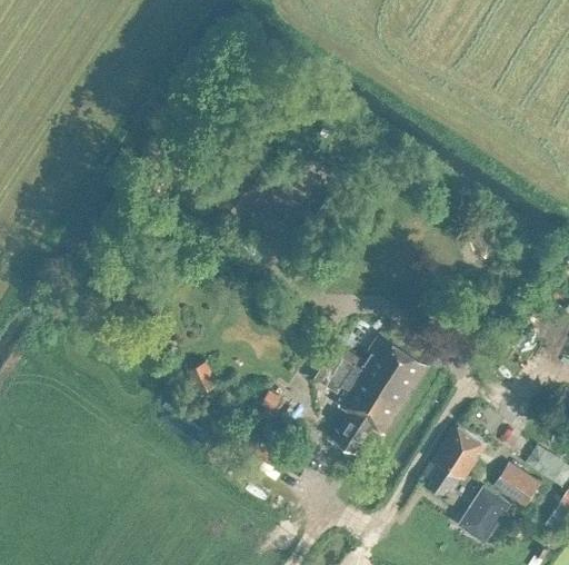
[(335,404),(346,409),(332,430),(337,433),(331,440),(350,453),(369,425),(385,435),(429,366),(379,335),(335,404)]
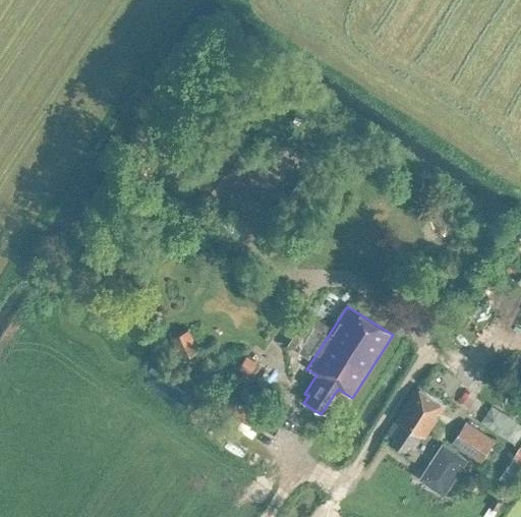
[(288,346),(309,359),(325,335),(303,321),(288,346)]
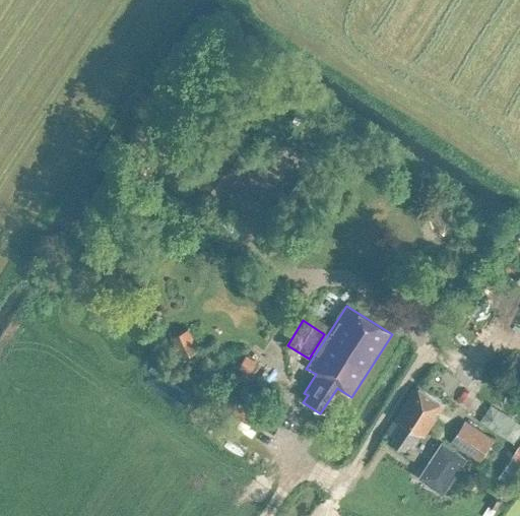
[(182,361),(198,353),(188,330),(172,337),(182,361)]
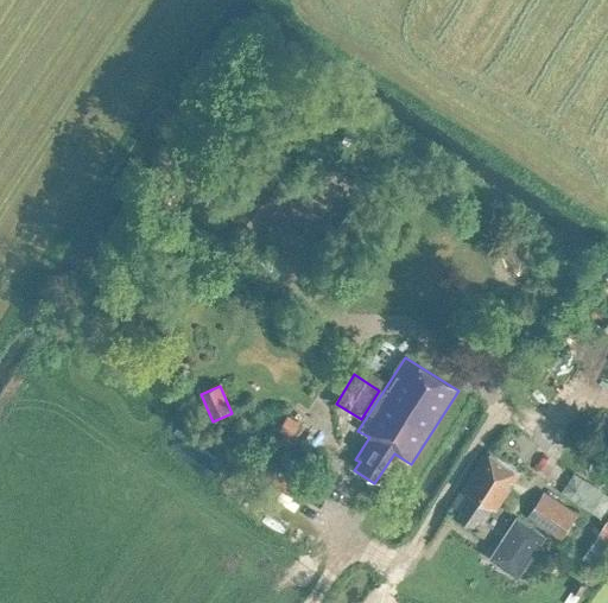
[(495,513),(521,475),(487,454),(453,507),(461,512),(457,518),(473,527),(476,522),(481,526),(492,511),(495,513)]
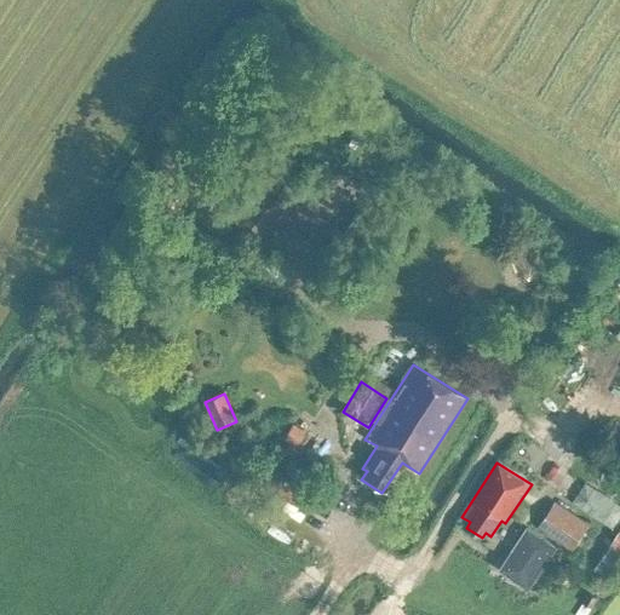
[(265,484),(296,505),(305,490),(274,471),(265,484)]
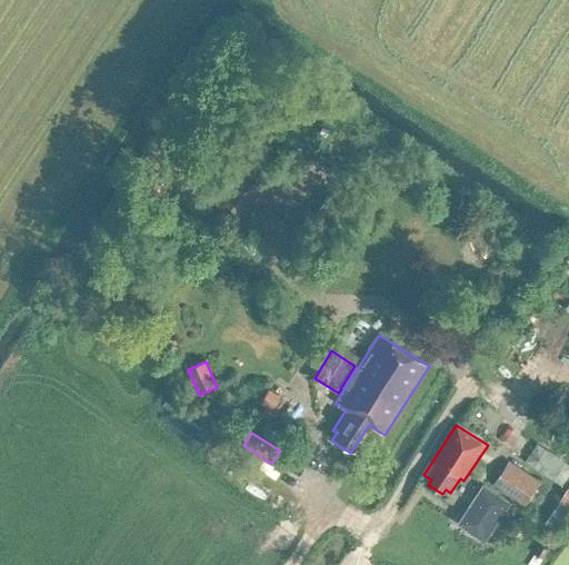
[(568,456),(536,443),(527,464),(565,479),(568,469),(568,456)]
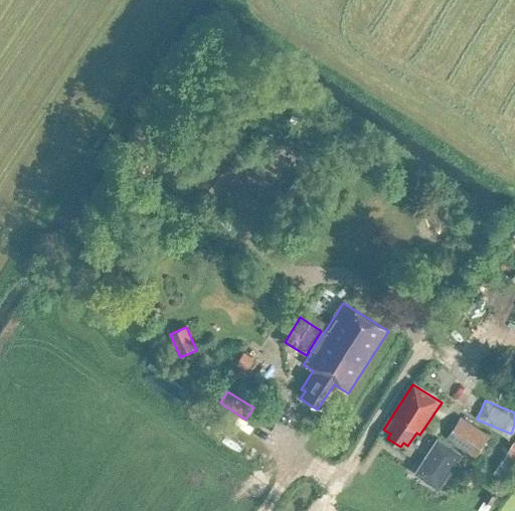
[(476,459),(489,437),(461,418),(447,441),(476,459)]
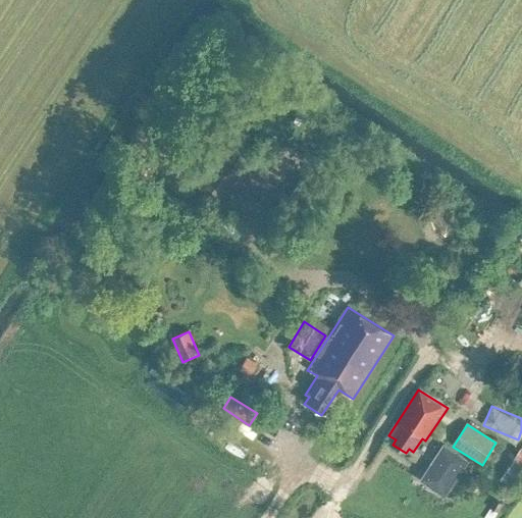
[(446,446),(421,481),(444,497),(467,461),(446,446)]
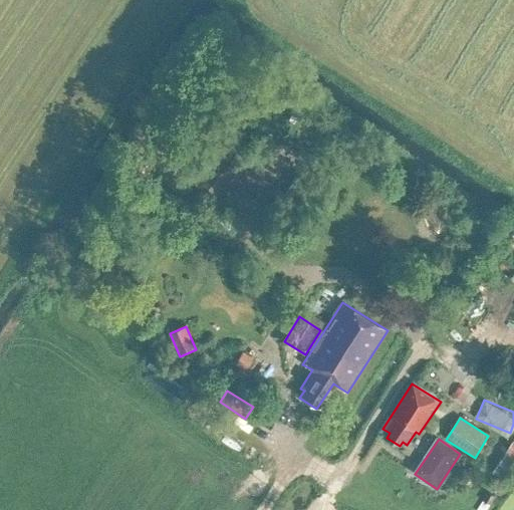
[(506,481),(513,469),(513,441),(494,472),(506,481)]
